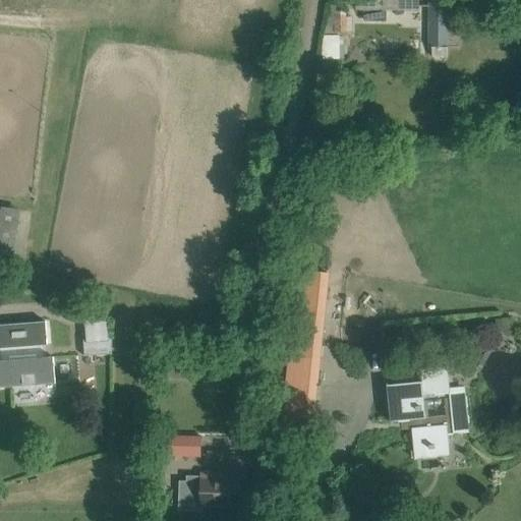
[(357,0),(358,8),(417,8),(417,0),(357,0)]
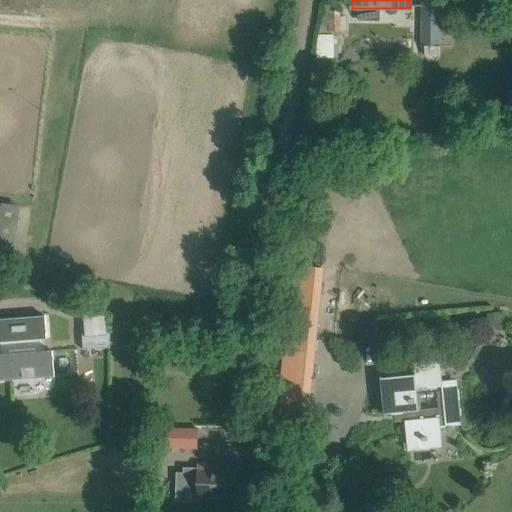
[(423,46),(440,46),(440,4),(423,3),(423,46)]
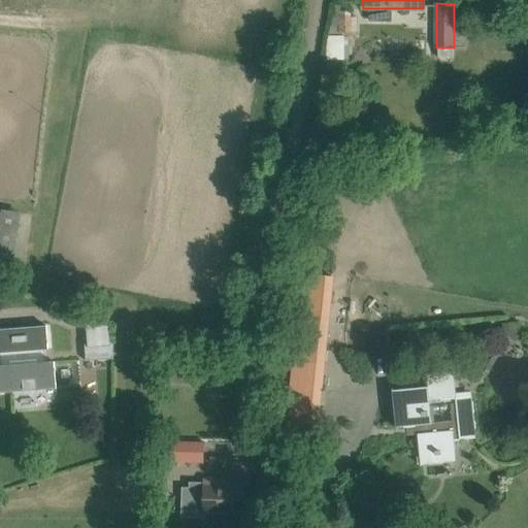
[(0,265),(14,267),(21,212),(0,209),(0,265)]
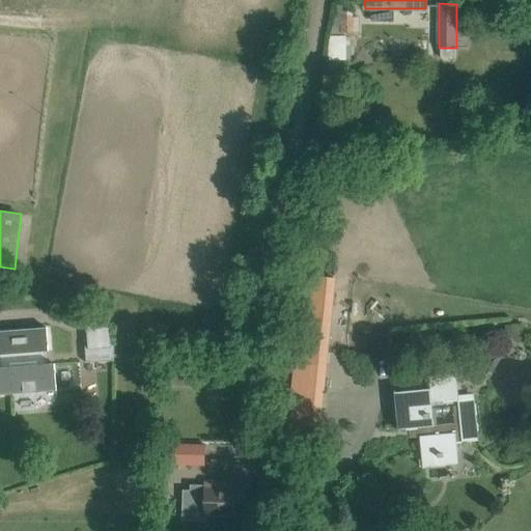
[(335,278),(332,278),(311,276),(303,364),(295,363),(292,388),(324,391),(335,278)]
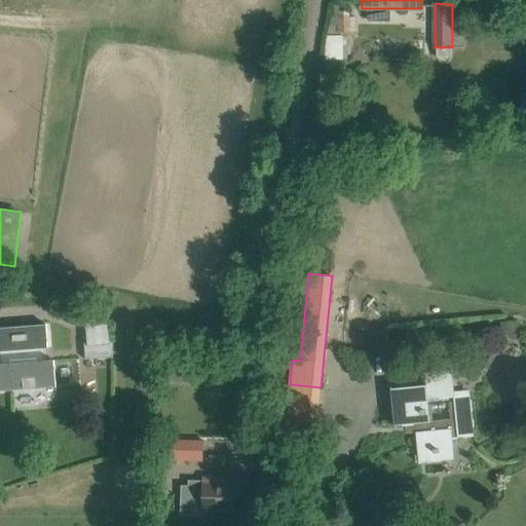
[(0,391),(57,387),(55,360),(44,361),(43,347),(48,347),(47,325),(0,328),(0,350),(3,351),(4,364),(0,364),(0,391)]
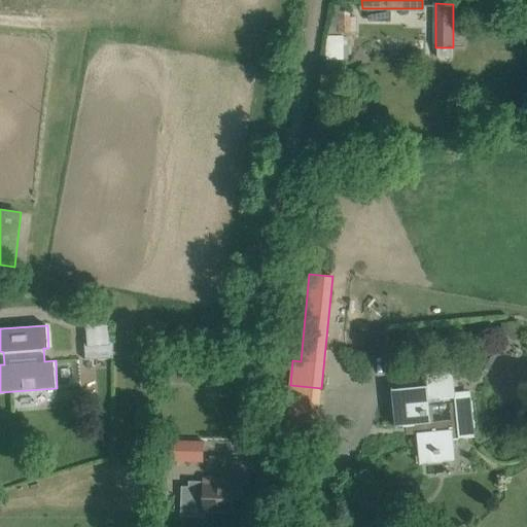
[(85,344),(86,359),(113,357),(114,342),(85,344)]
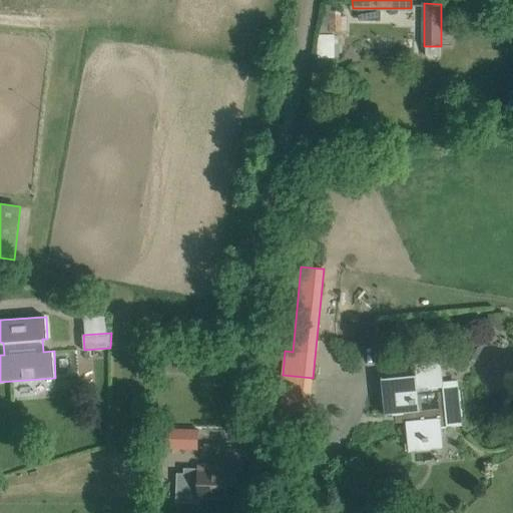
[(464,425),(460,390),(445,391),(441,361),(415,364),(417,376),(382,379),(385,415),(405,413),(409,450),(427,448),(426,440),(443,438),(442,427),(464,425)]
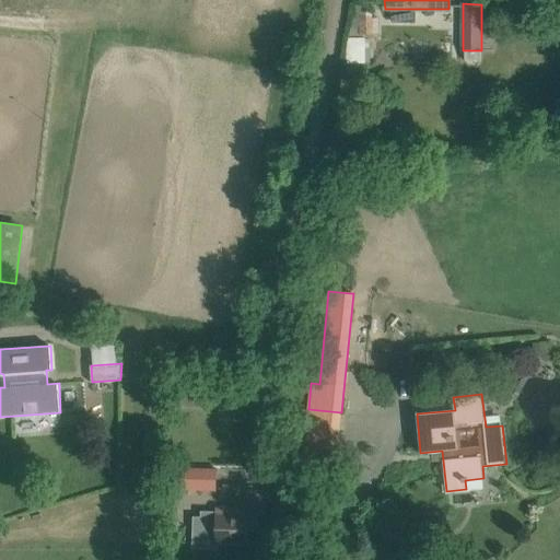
[(175,491),(202,491),(202,487),(216,487),(216,469),(175,469),(175,491)]
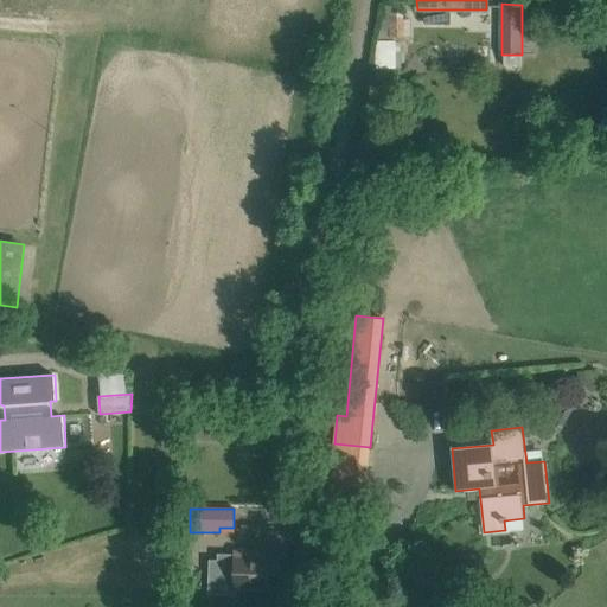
[(236,557),(218,556),(217,585),(235,586),(235,587),(280,588),(280,560),(257,558),(259,551),(236,551),(236,557)]
